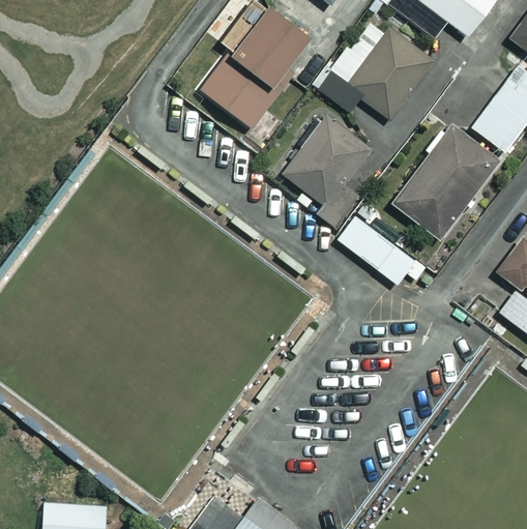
[(316,30),(273,0),(267,0),(202,92),(249,125),(316,30)]
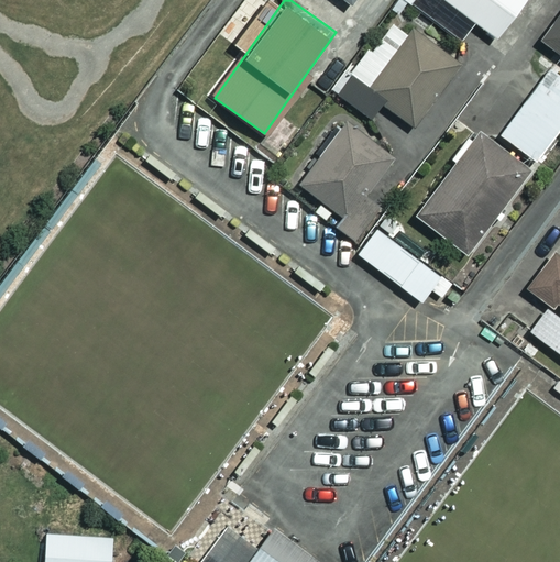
[(441,0),(473,21),(496,36),(519,0),(441,0)]
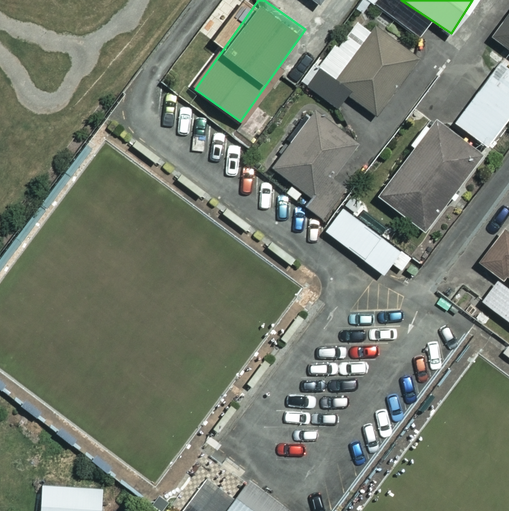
[(508,15),(493,36),(508,48),(508,15)]
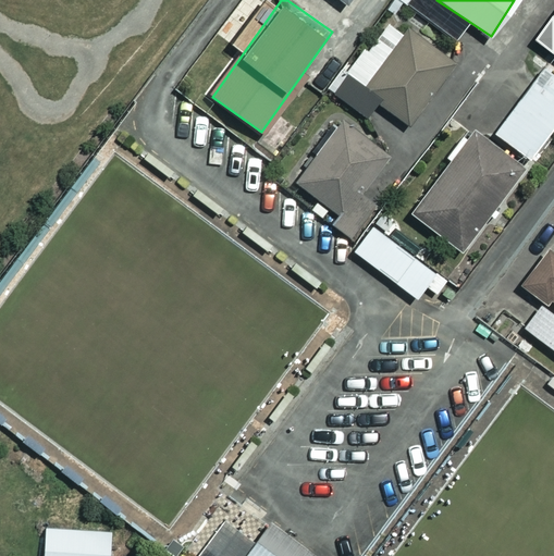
[(409,29),(361,90),(406,125),(455,64),(409,29)]
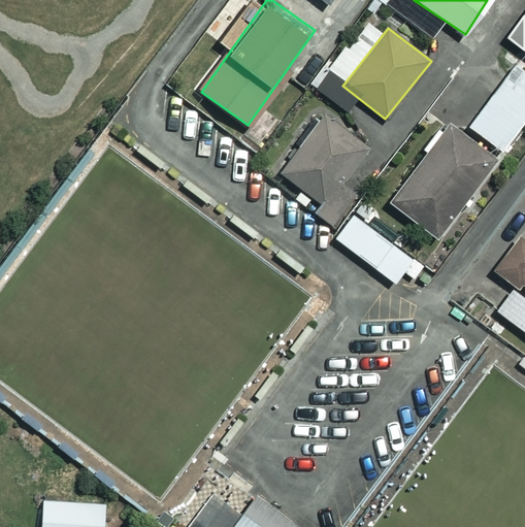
[(524,71),(516,64),(469,125),(502,150),(524,119),(524,71)]
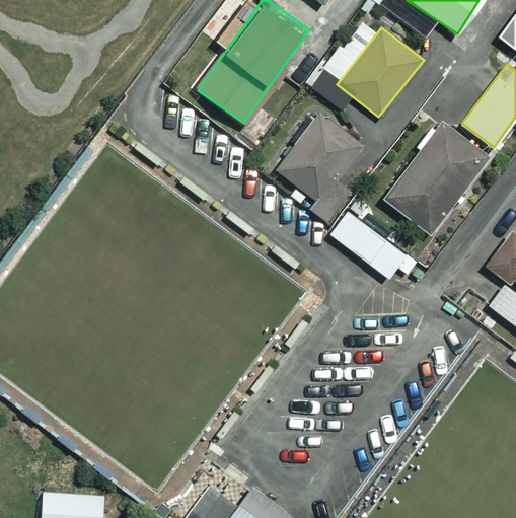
[(365,145),(325,111),(278,166),(312,196),(305,204),(325,222),(351,193),(336,178),(365,145)]
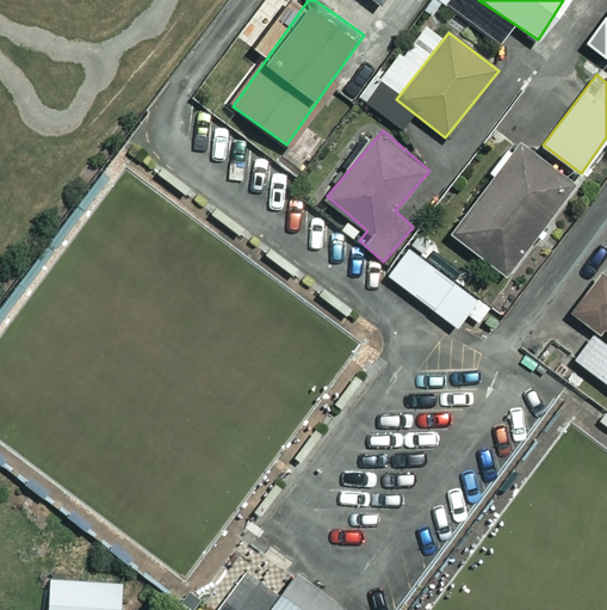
[(577,186),(521,143),(450,234),(507,278),(577,186)]
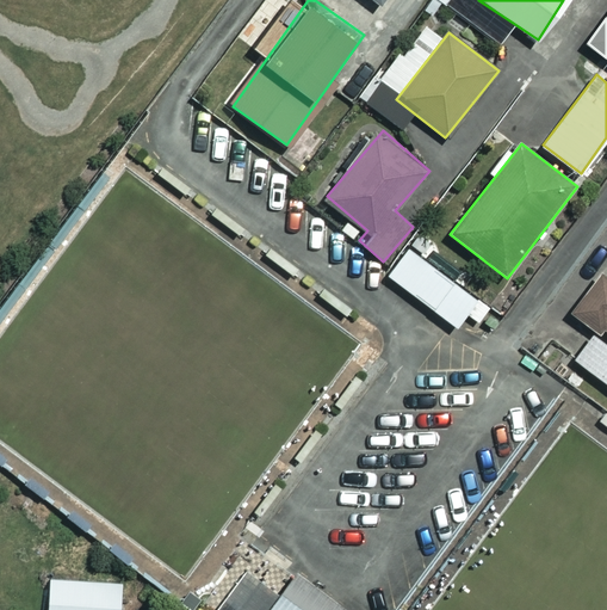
[(489,308),(408,248),(388,276),(456,326),(468,312),(479,320),(489,308)]
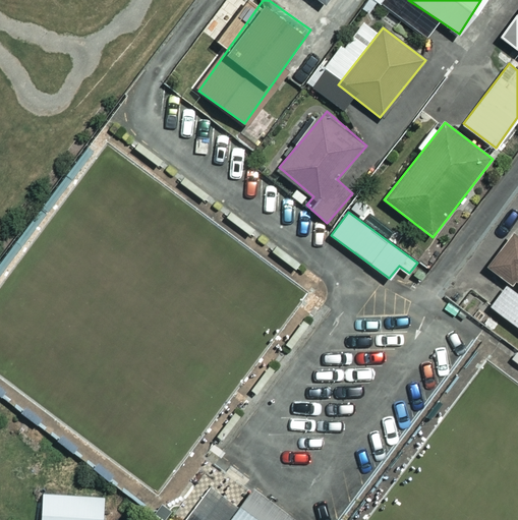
[(517,235),(514,232),(491,262),(517,284),(517,235)]
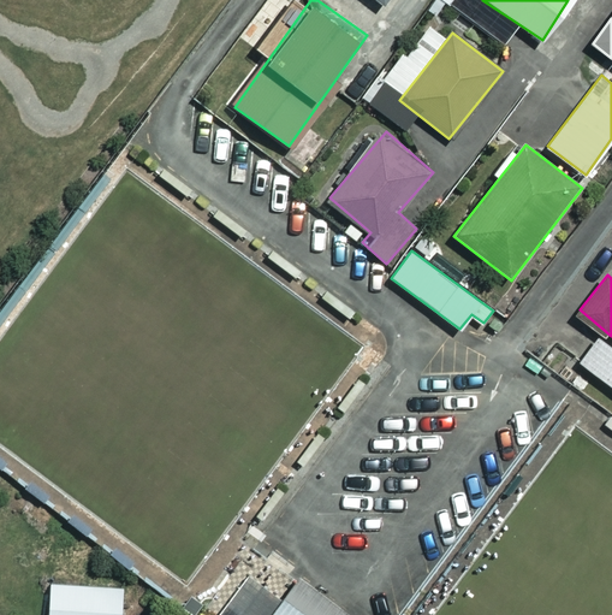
[(611,344),(599,335),(577,361),(611,388),(611,344)]
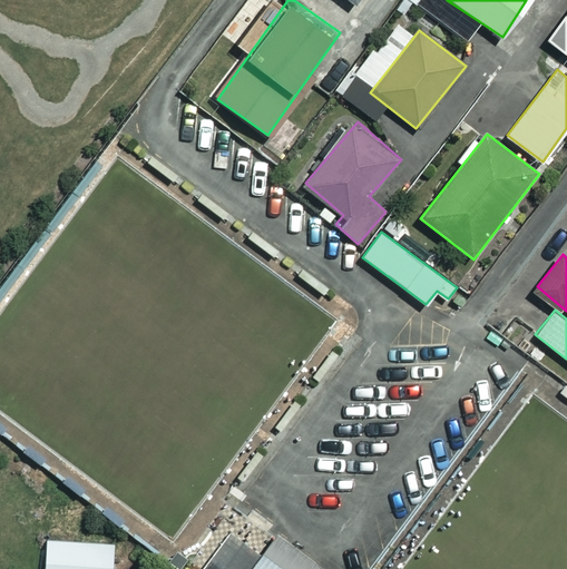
[(330,568),(276,528),(258,551),(230,529),(212,551),(223,560),(216,568),(330,568)]
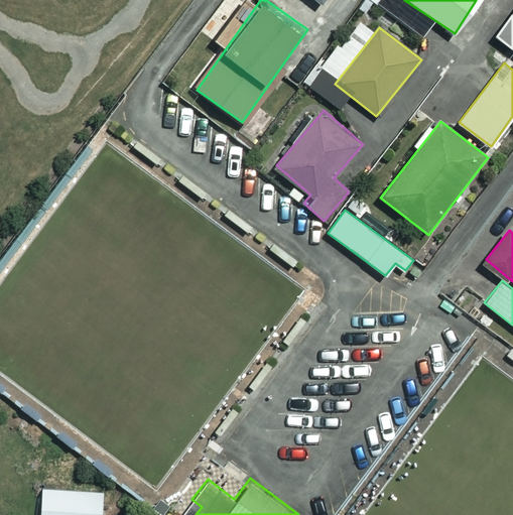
[(104,514),(106,489),(43,486),(42,514),(104,514)]
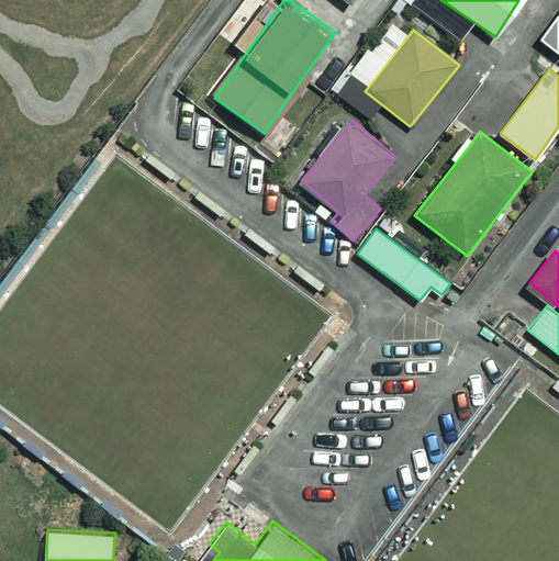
All buildings are outlined.
